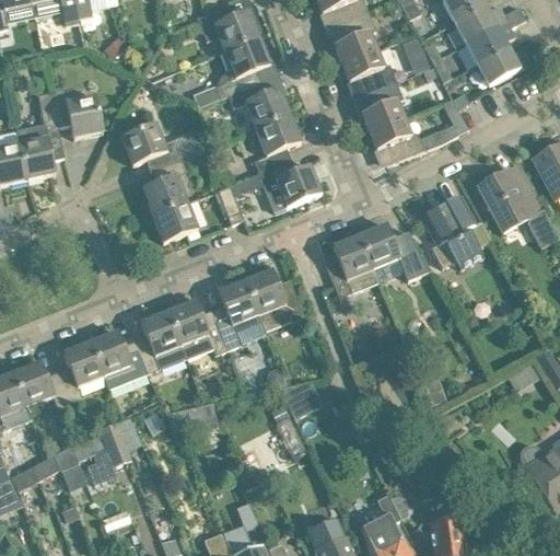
[(32,6),(31,0),(0,0),(0,24),(7,24),(4,11),(32,6)]
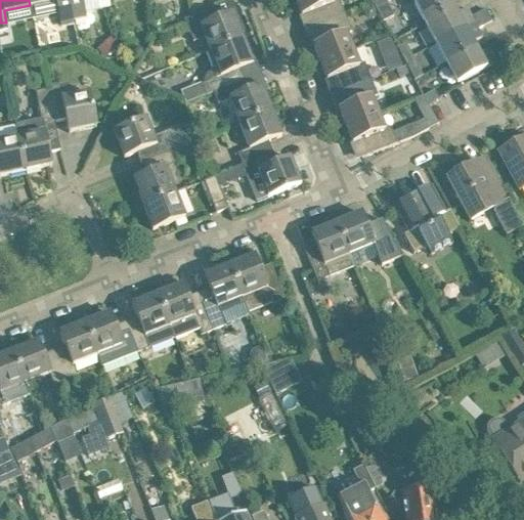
[(29,0),(30,5),(52,0),(56,0),(60,19),(73,16),(69,0),(29,0)]
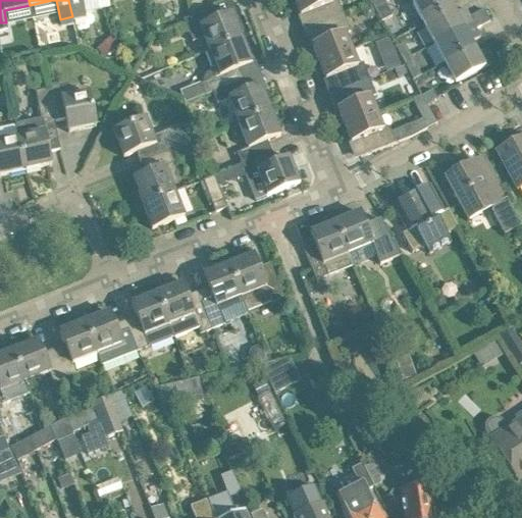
[(68,0),(72,16),(85,14),(84,10),(110,5),(108,0),(68,0)]
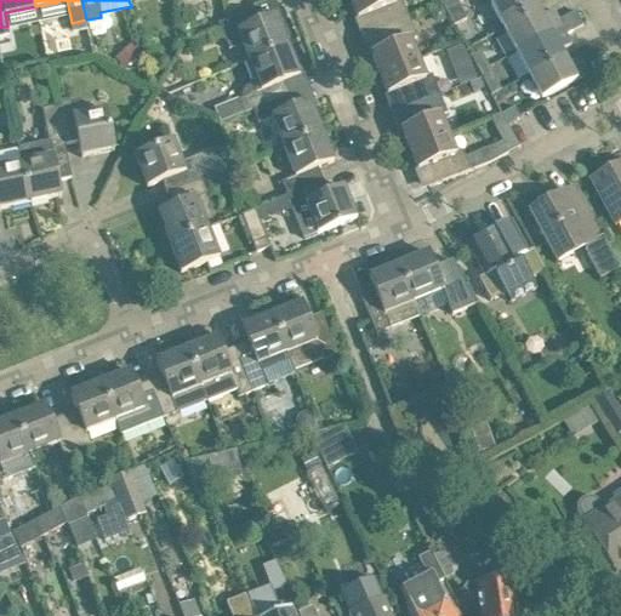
[(351,0),(357,16),(374,9),(381,27),(409,16),(402,0),(351,0)]
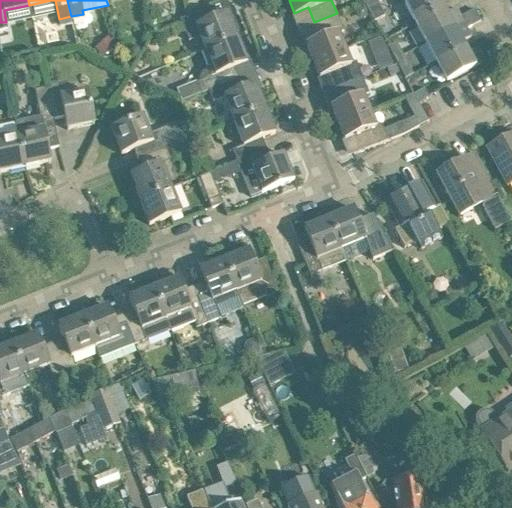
[(385,13),(378,0),(374,0),(366,3),(374,19),(385,13)]
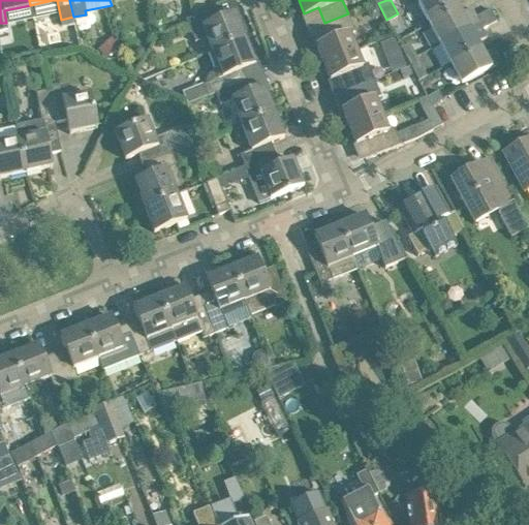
[(418,0),(430,21),(457,6),(454,0),(418,0)]
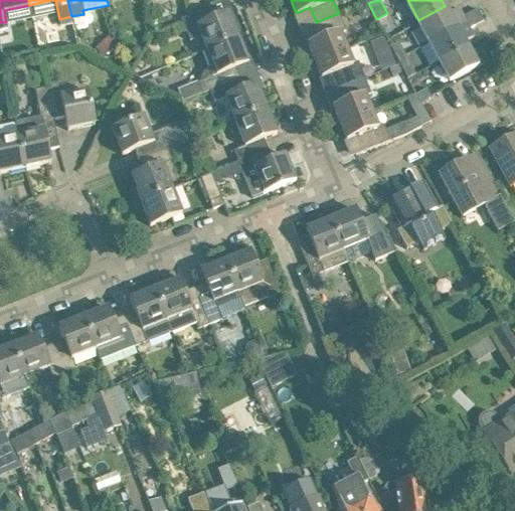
[(212,5),(193,11),(180,16),(189,38),(200,34),(206,48),(238,35),(228,11),(216,16),(212,5)]
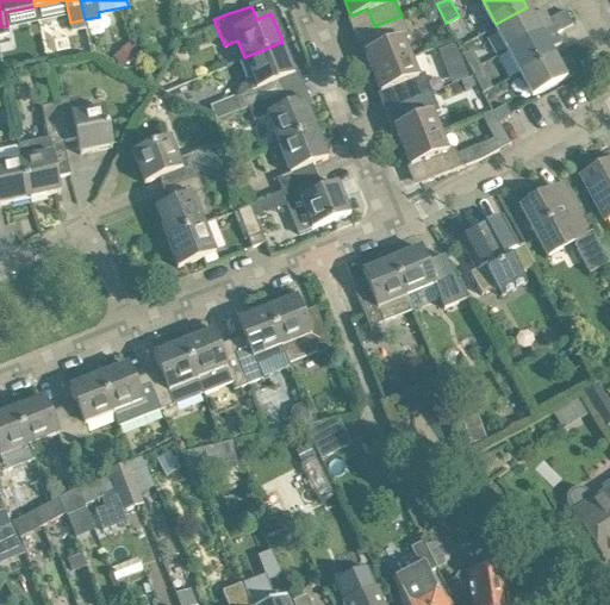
[(508,48),(552,24),(568,14),(565,7),(548,17),(543,7),(530,14),(527,7),(496,24),(508,48)]
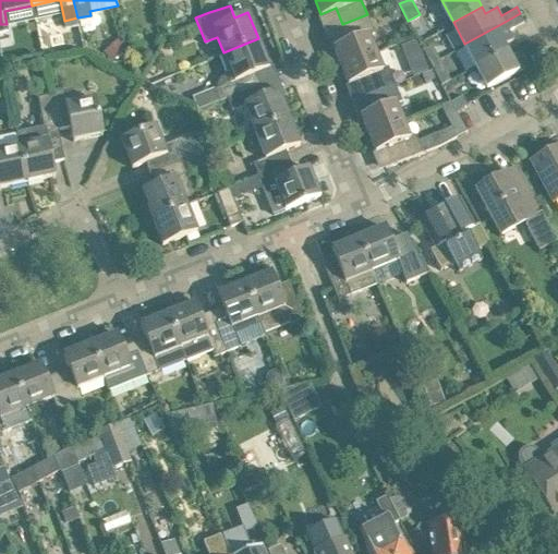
[(513,37),(508,28),(523,20),(520,13),(505,22),(464,44),(475,64),(505,49),(501,43),(513,37)]
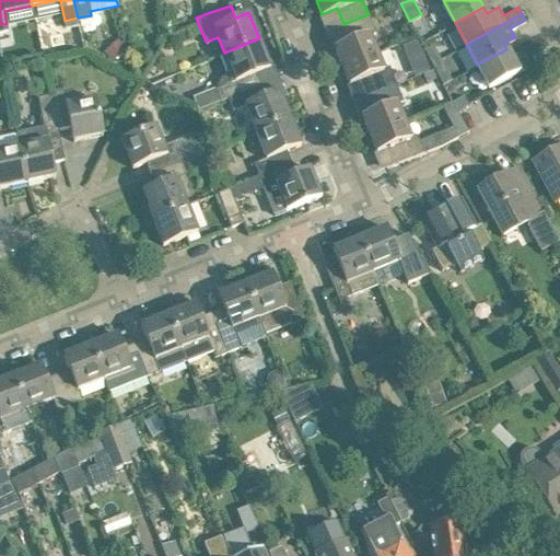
[(375,32),(369,14),(343,24),(350,41),(335,46),(342,65),(375,50),(369,34),(375,32)]
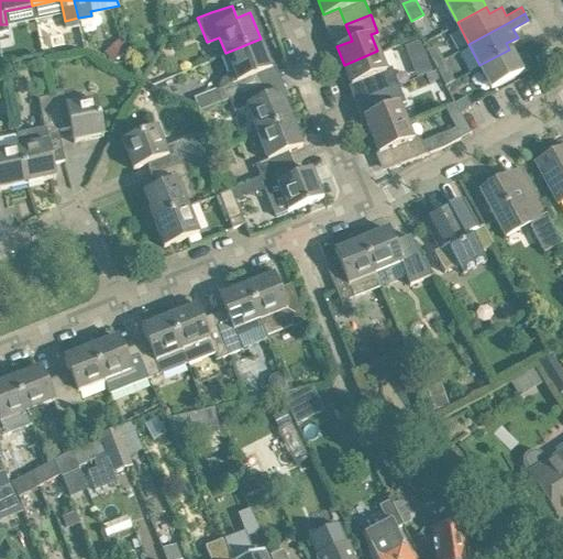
[(272,66),(261,39),(225,53),(221,54),(232,81),(216,87),(221,99),(229,96),(262,84),(257,72),(272,66)]
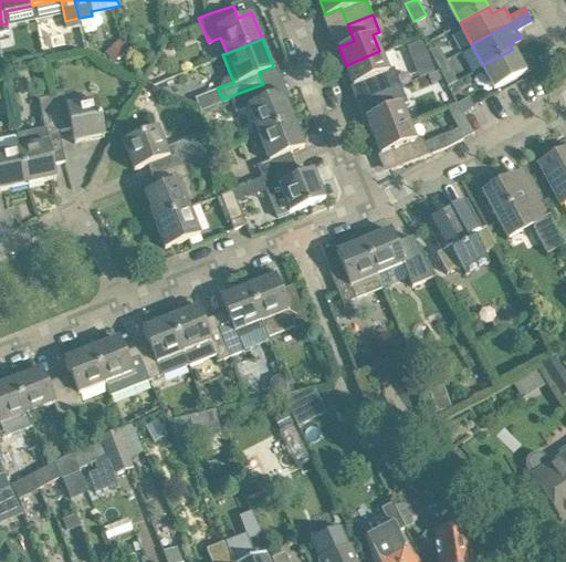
[(429,49),(437,63),(446,58),(438,43),(429,49)]
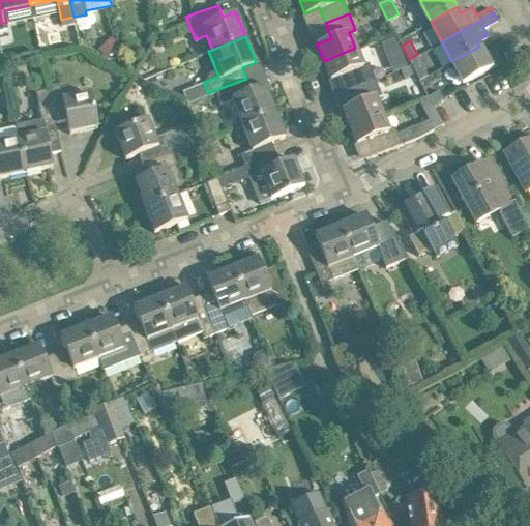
[(482,52),(479,47),(451,61),(453,63),(463,82),(501,61),(494,47),(482,52)]
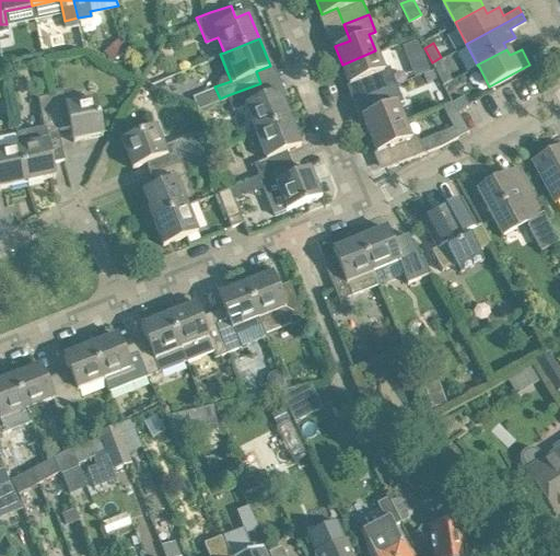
[(383,68),(375,50),(342,65),(349,82),(364,77),(371,92),(396,82),(388,65),(383,68)]
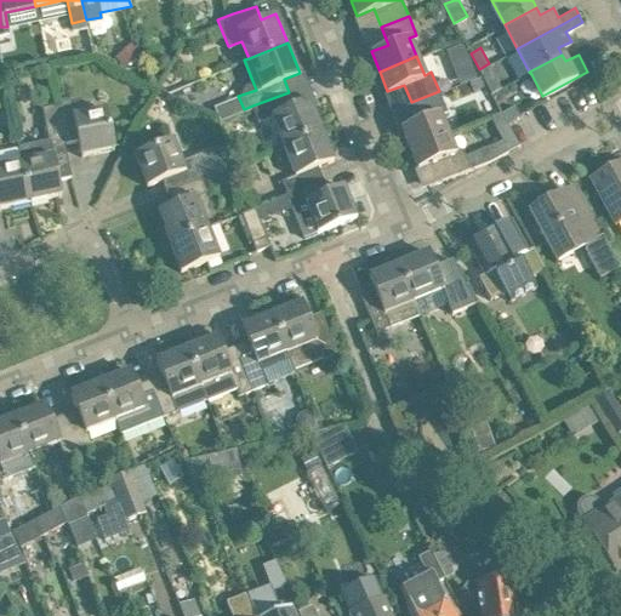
[(501,86),(489,63),(479,69),(491,92),(501,86)]
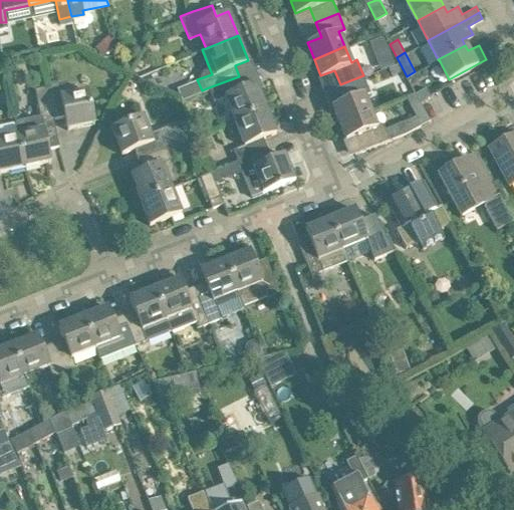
[(398,63),(389,67),(392,75),(402,71),(398,63)]
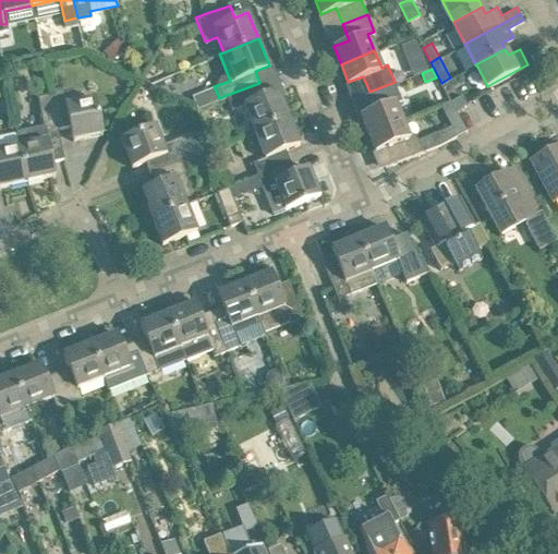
[(401,99),(395,82),(370,92),(376,108),(361,115),(368,132),(401,119),(395,103),(401,99)]
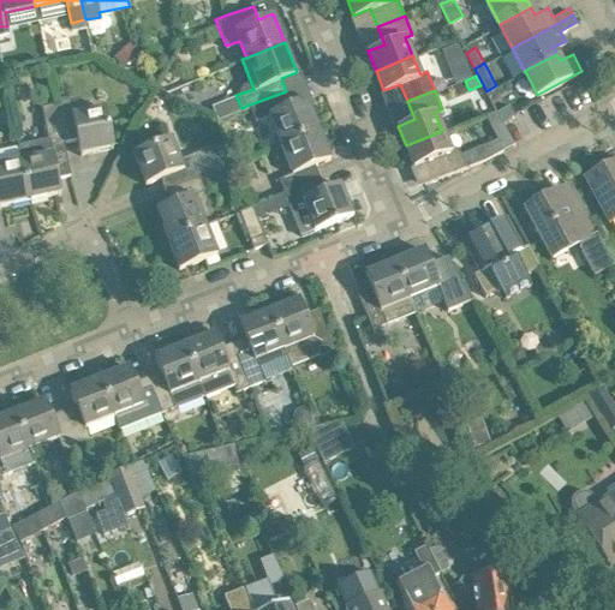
[(291,105),(286,91),(250,105),(255,119),(268,113),(280,143),(318,127),(306,99),(291,105)]
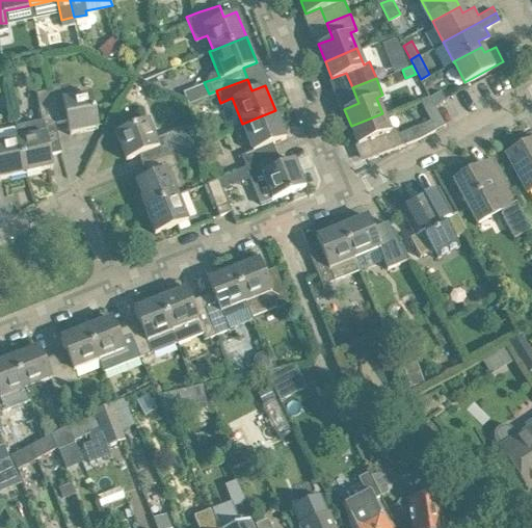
[(97,127),(92,106),(89,91),(62,98),(59,85),(47,88),(54,121),(55,121),(67,119),(70,132),(97,127)]
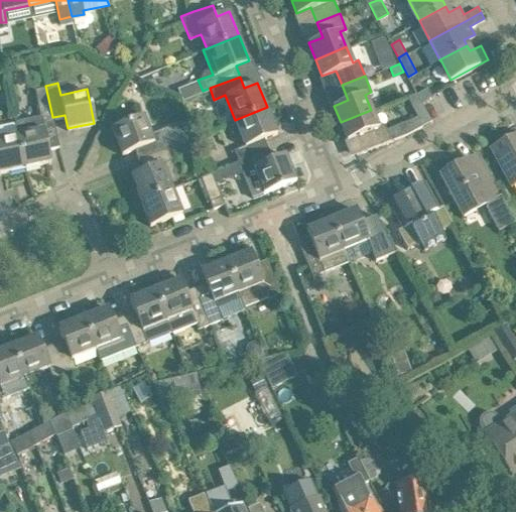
[(58,145),(53,117),(52,117),(45,86),(34,88),(39,115),(14,120),(17,132),(24,166),(50,161),(47,147),(58,145)]
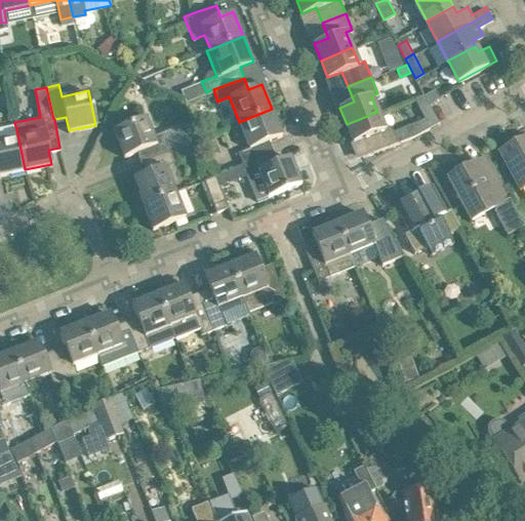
[(435,87),(423,93),(428,102),(439,96),(435,87)]
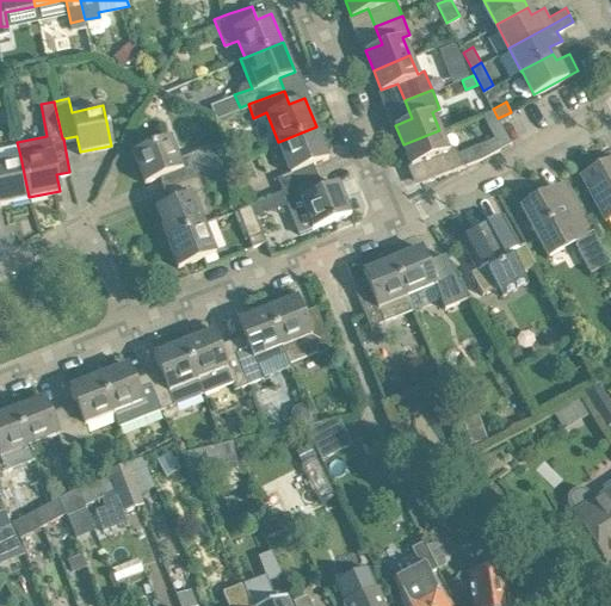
[(328,155),(316,127),(278,142),(289,171),(277,177),(282,190),(318,175),(313,162),(328,155)]
